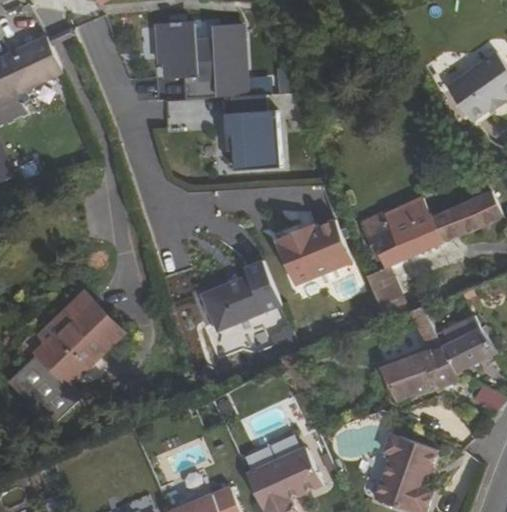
[(183,97),(230,96),(265,94),(270,94),(269,77),(246,77),(244,25),(211,26),(211,39),(196,39),(195,24),(152,24),(154,65),(159,65),(159,78),(182,78),(183,97)]
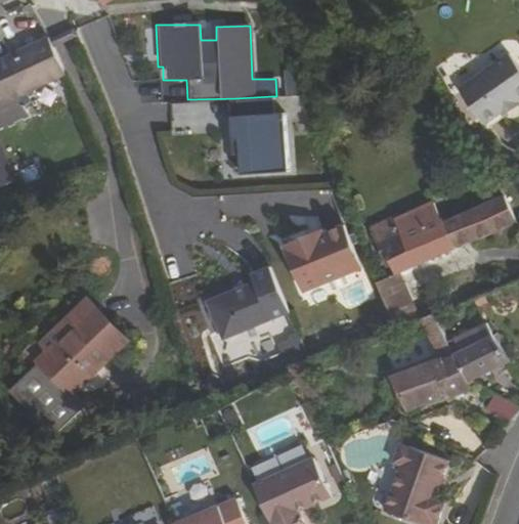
[(61,73),(44,36),(5,54),(23,92),(61,73)]
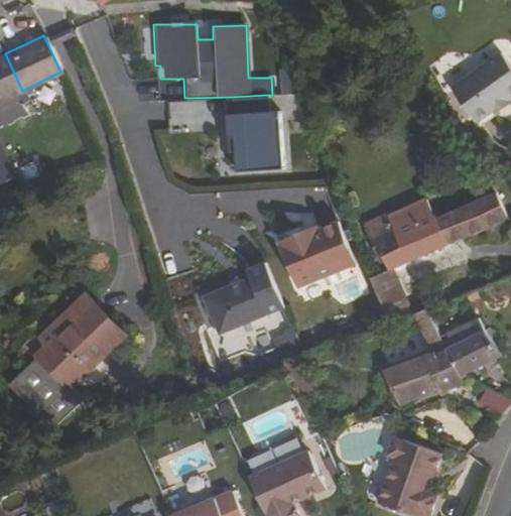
[(473,124),(490,113),(487,109),(504,98),(507,102),(510,98),(510,69),(500,51),(448,86),(473,124)]
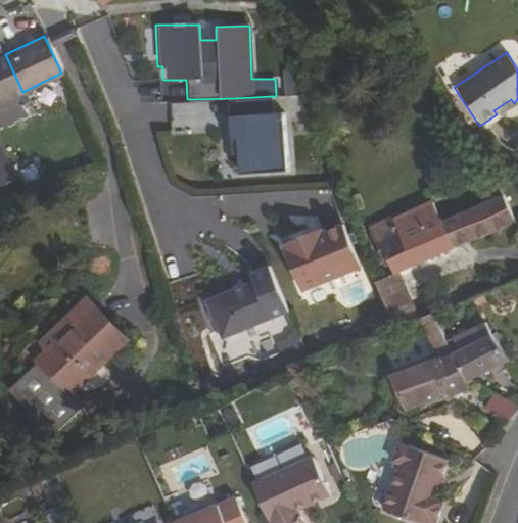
[(0,102),(22,92),(5,54),(0,56),(0,102)]
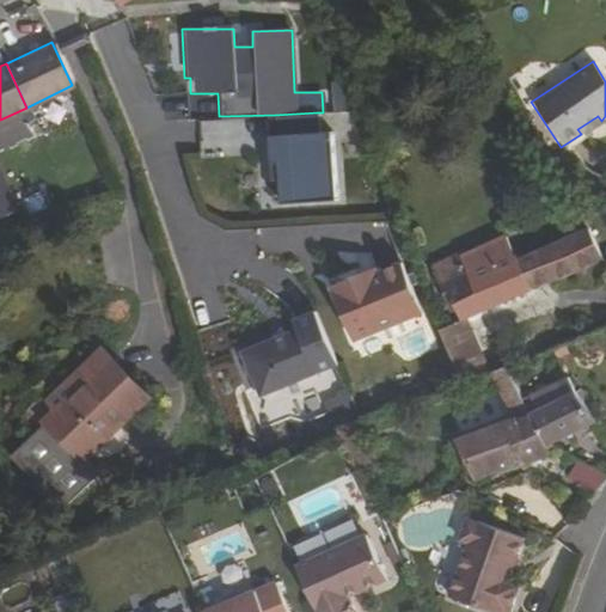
[(317,133),(317,112),(275,115),(275,135),(268,135),(268,161),(277,161),(279,203),(335,200),(330,132),(317,133)]
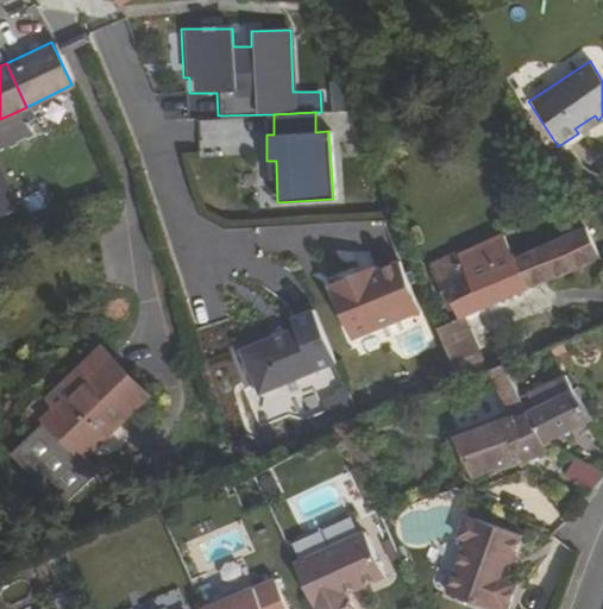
[(602,125),(598,120),(595,115),(575,129),(578,133),(582,138),(602,125)]
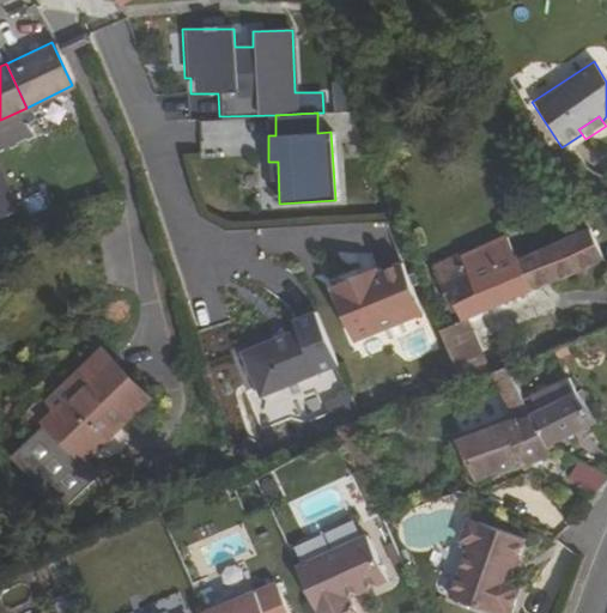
[(0,217),(14,210),(0,177),(0,217)]
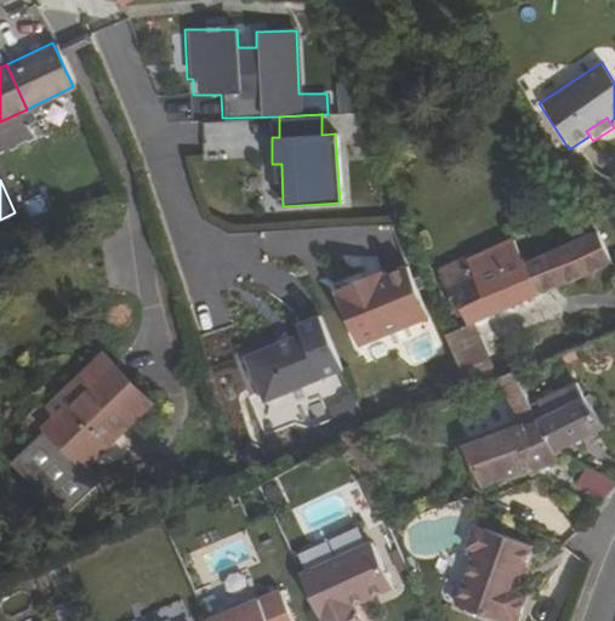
[(574,234),(584,229),(573,209),(563,215),(574,234)]
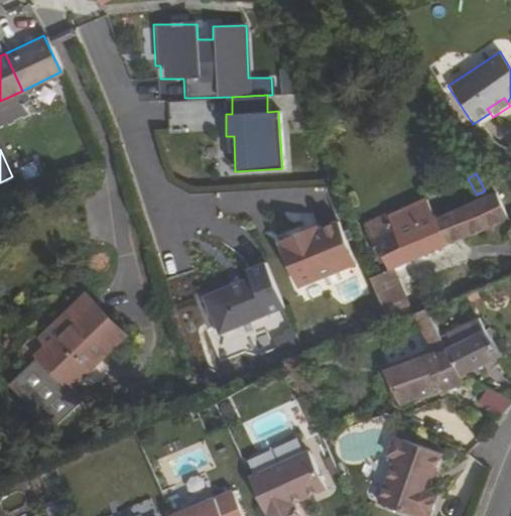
[(491,194),(470,203),(482,226),(503,218),(496,203),(491,194)]
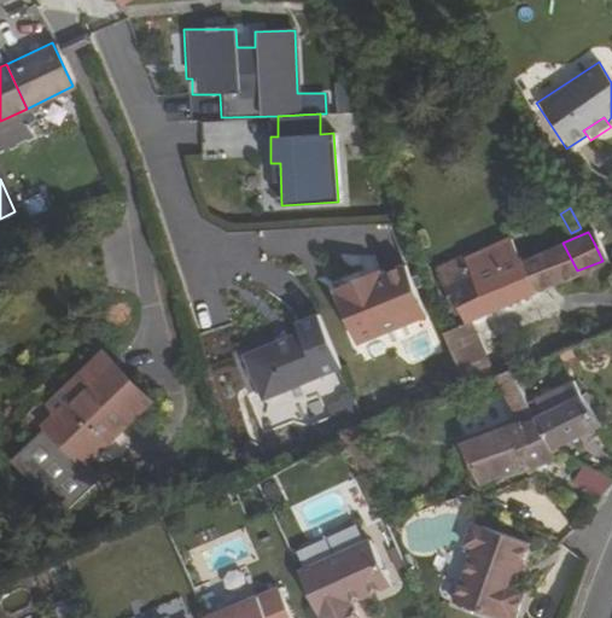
[(608,267),(611,262),(611,233),(594,243),(602,261),(608,267)]
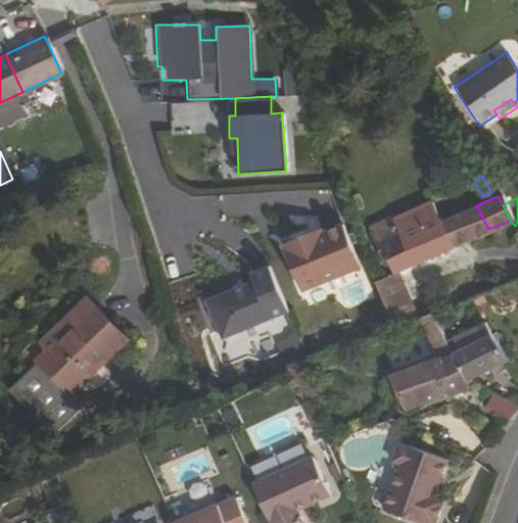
[(389,214),(364,224),(373,246),(378,244),(383,259),(387,270),(488,229),(476,205),(437,222),(428,200),(390,216),(389,214)]
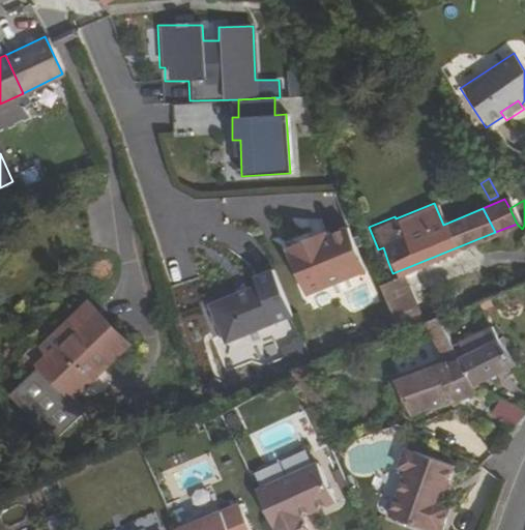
[(352,229),(290,251),(309,296),(370,271),(352,229)]
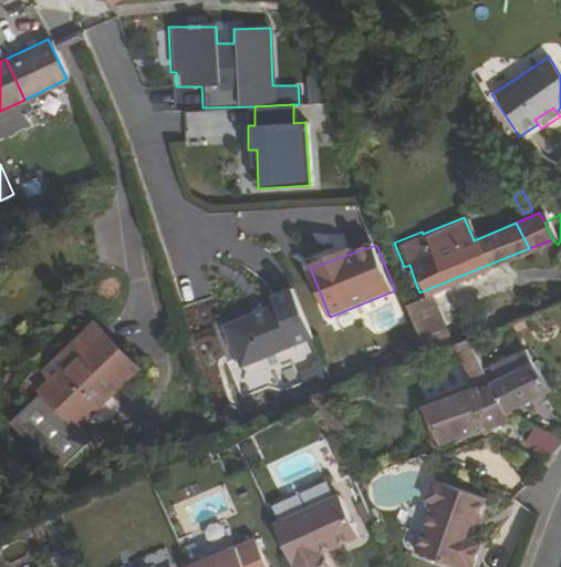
[(415,281),(409,265),(404,267),(411,284),(415,281)]
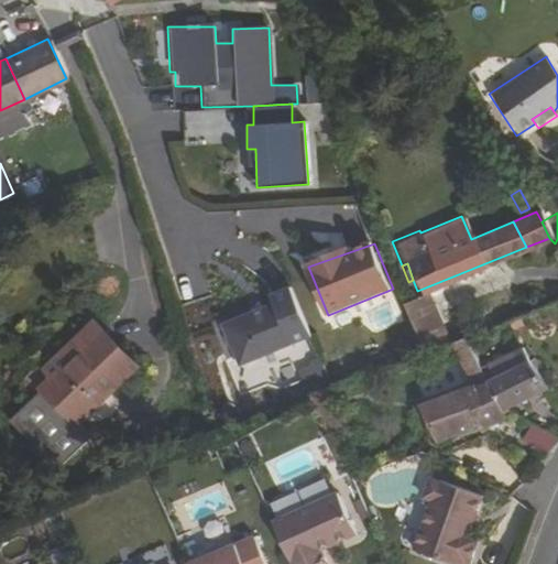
[(307,338),(285,286),(262,295),(266,306),(222,323),(239,367),(307,338)]
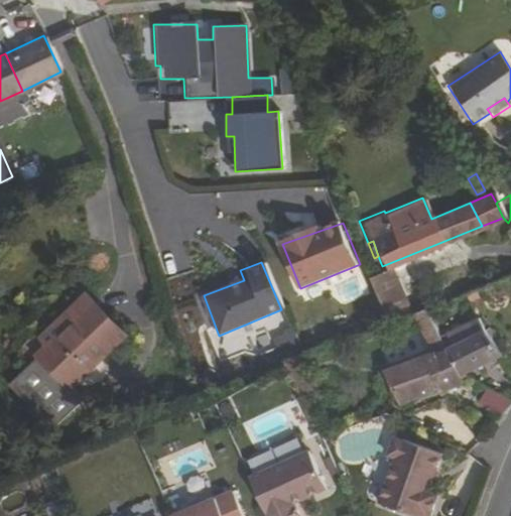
[(368,277),(381,316),(405,307),(392,269),(368,277)]
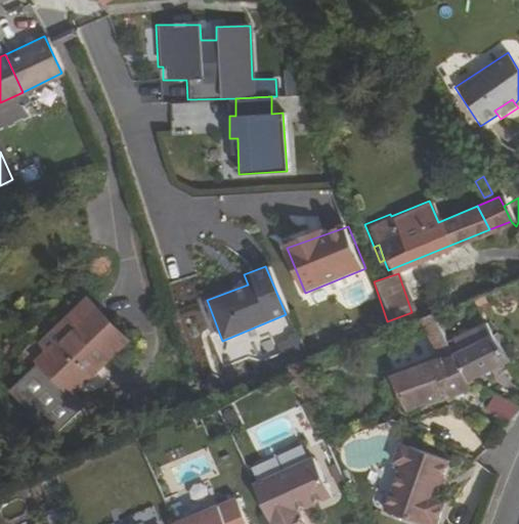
[(446,345),(424,305),(413,310),(433,347),(385,370),(402,404),(440,385),(441,388),(464,377),(461,370),(446,345)]
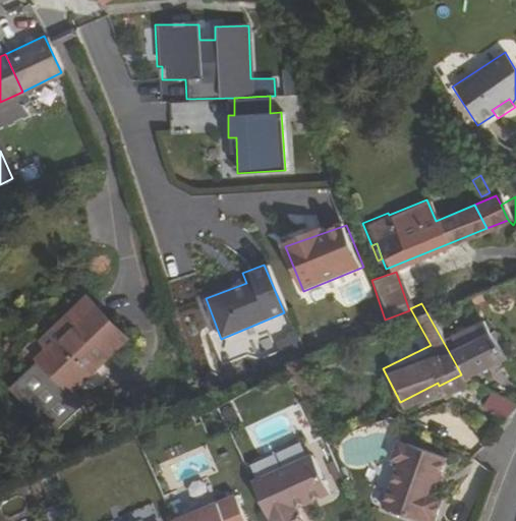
[(64,388),(120,336),(91,304),(35,356),(64,388)]
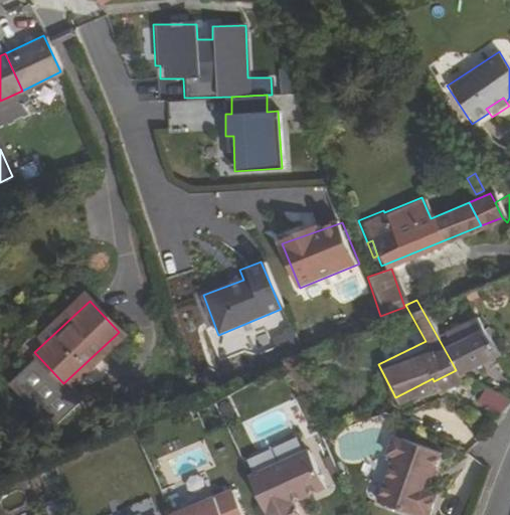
[(453,364),(458,362),(496,346),(483,330),(486,329),(481,321),(476,323),(471,310),(441,323),(447,336),(439,339),(453,364)]
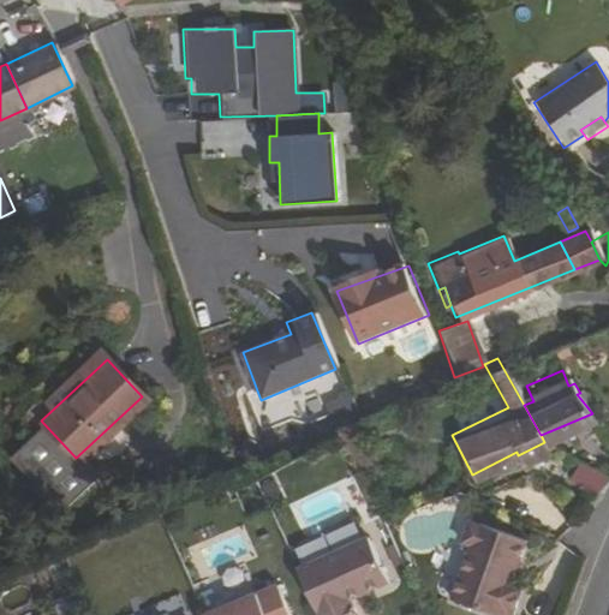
[(336,435),(351,429),(345,421),(330,425),(336,435)]
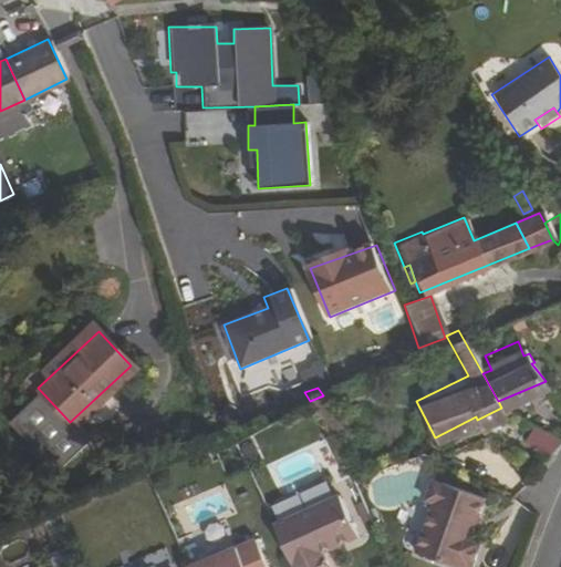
[(343,429),(335,414),(321,421),(328,436),(343,429)]
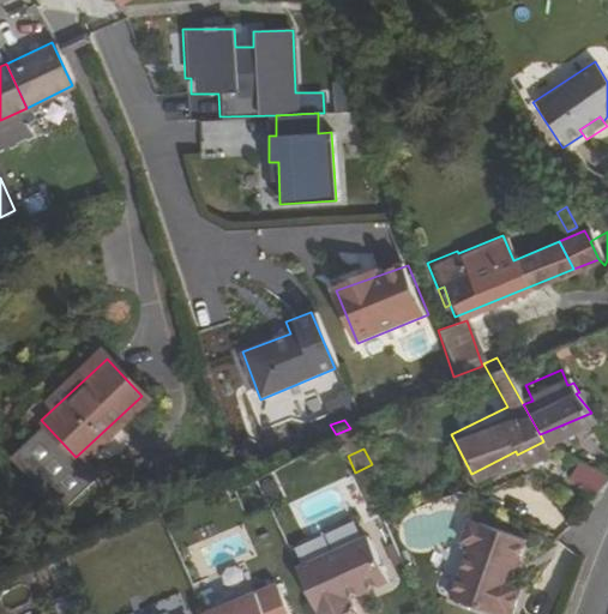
[(607,476),(571,453),(565,471),(594,495),(607,476)]
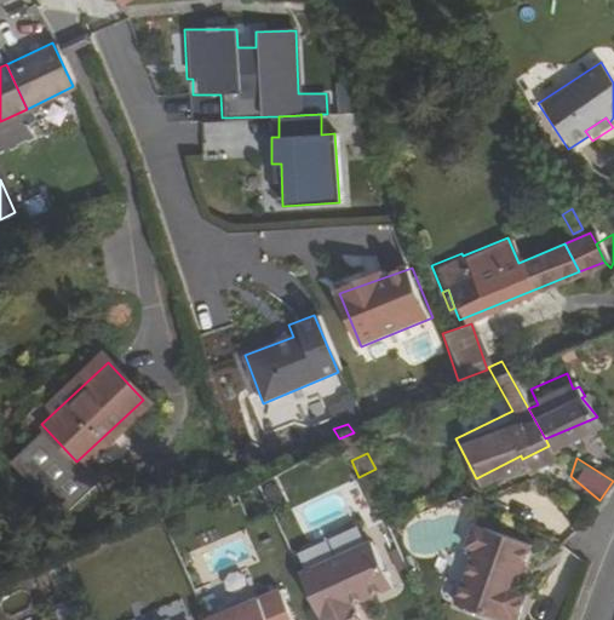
[(501,619),(503,619),(515,619),(524,592),(514,587),(529,545),(482,527),(481,529),(471,526),(464,546),(474,550),(453,604),(497,619),(501,619)]
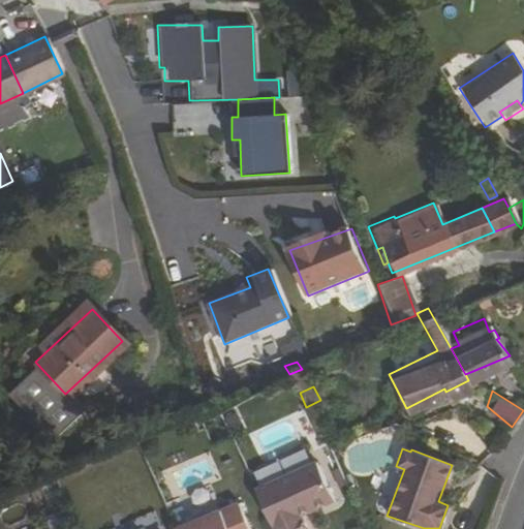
[(305,528),(300,517),(334,501),(316,463),(254,490),(271,528),(305,528)]
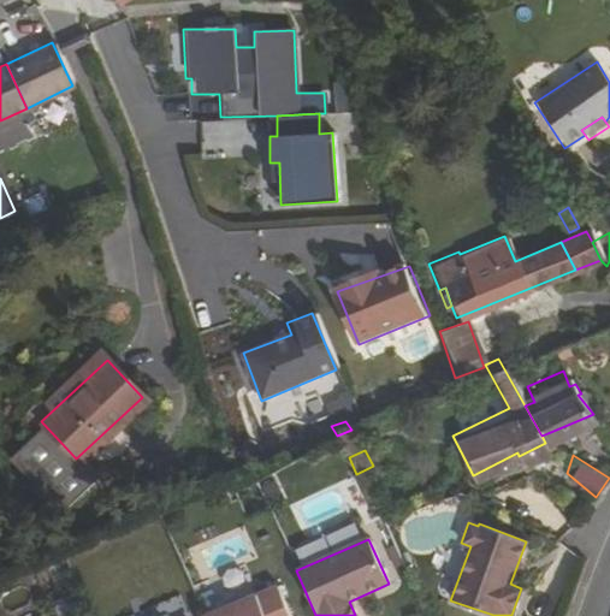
[(288,549),(294,567),(319,558),(313,540),(288,549)]
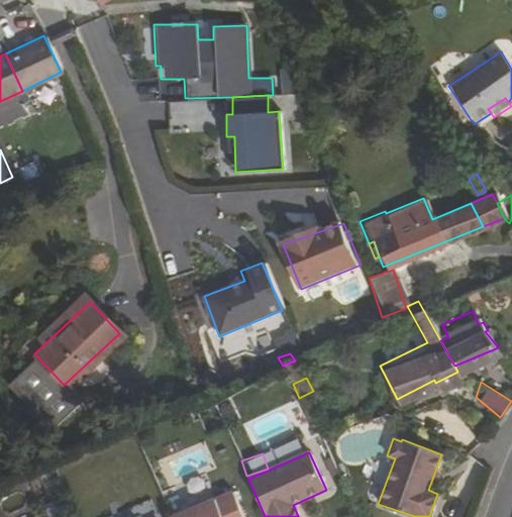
[(245,516),(235,492),(215,500),(222,516),(245,516)]
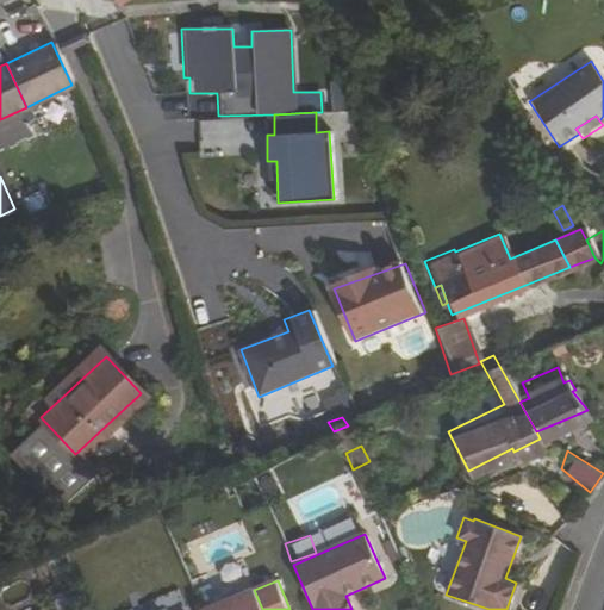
[(200,609),(262,609),(254,590),(253,587),(200,609)]
